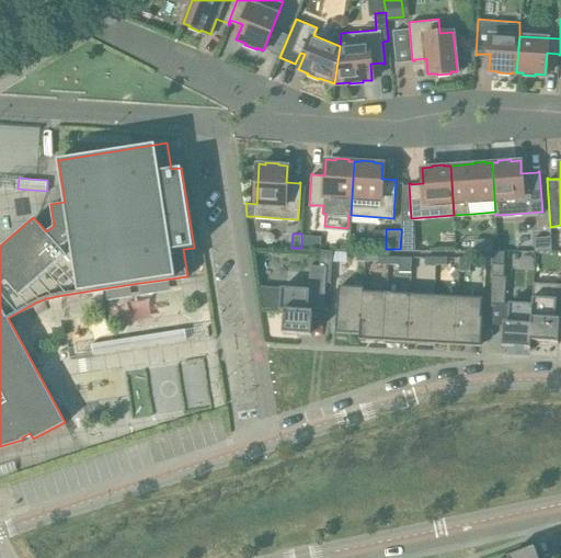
[(301,234),(301,248),(321,248),(321,235),(301,234)]
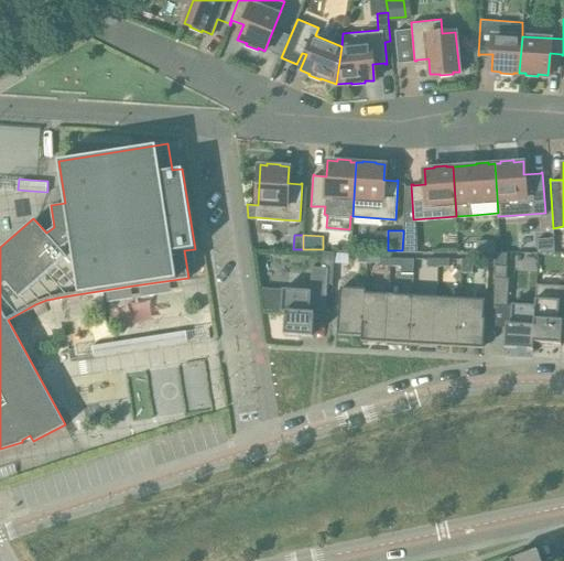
[(554,250),(554,237),(535,237),(537,251),(548,251),(554,250)]
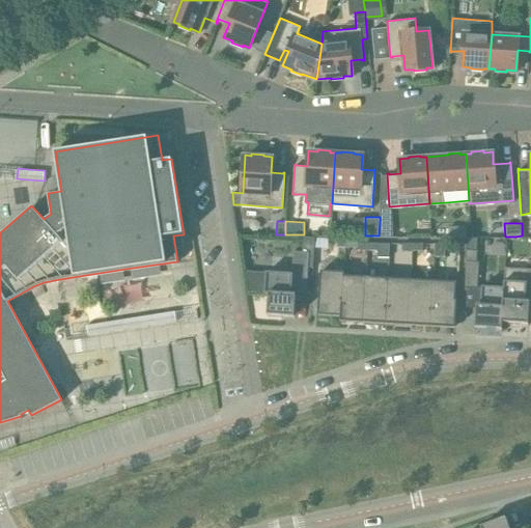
[(448,237),(466,237),(466,225),(449,225),(448,237)]
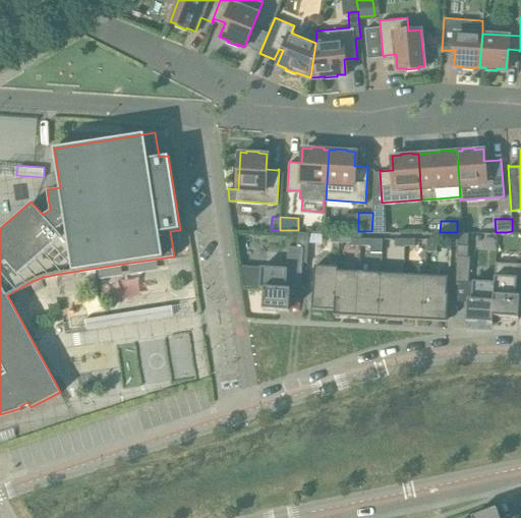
[(296,245),(295,261),(302,262),(307,262),(309,231),(297,230),(296,245)]
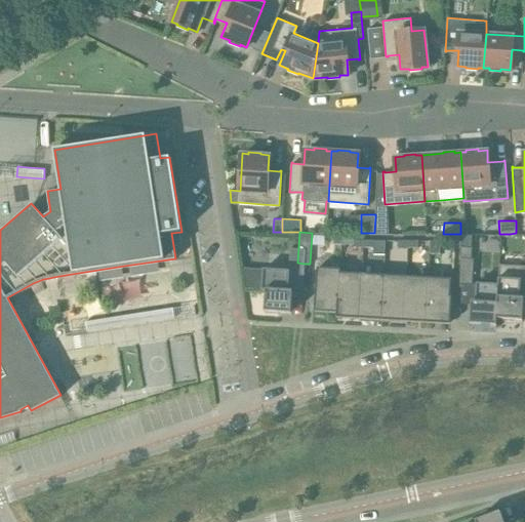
[(341,233),(341,243),(353,243),(353,246),(363,246),(364,239),(353,239),(353,233),(341,233)]
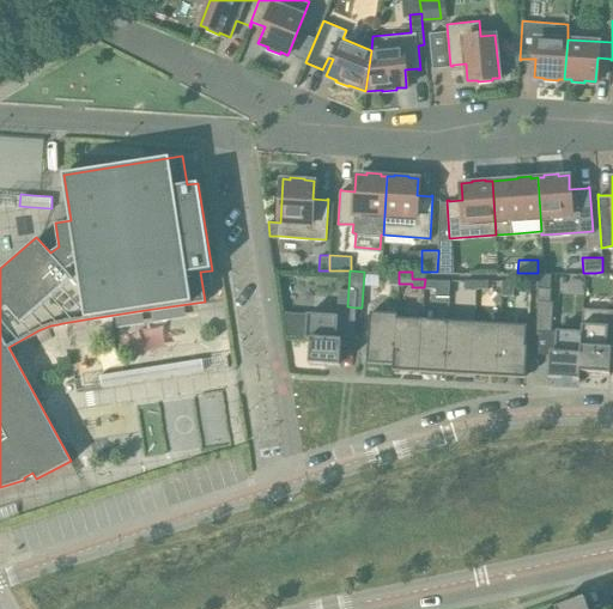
[(539,272),(539,286),(551,287),(551,273),(539,272)]
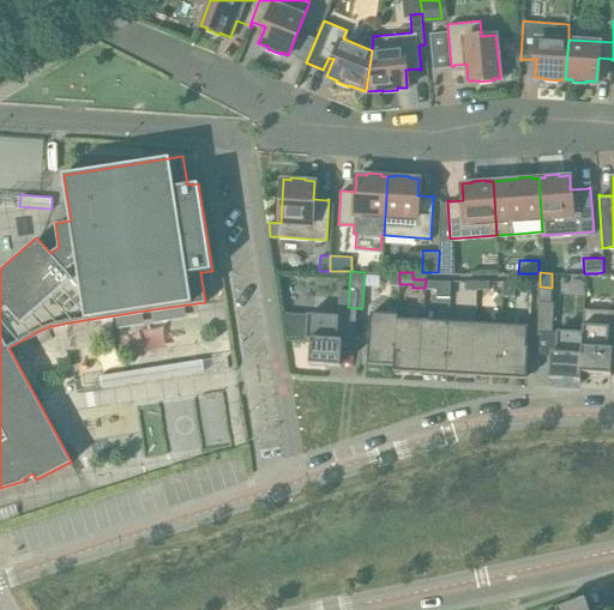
[(515,295),(515,279),(503,279),(503,295),(515,295)]
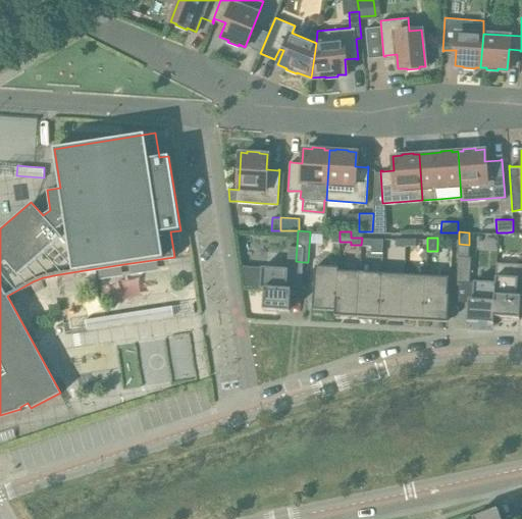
[(261,266),(243,264),(246,284),(260,286),(260,288),(264,288),(263,309),(290,311),(291,289),(286,288),(288,284),(302,286),(303,262),(296,261),(297,246),(289,245),(286,268),(261,266)]
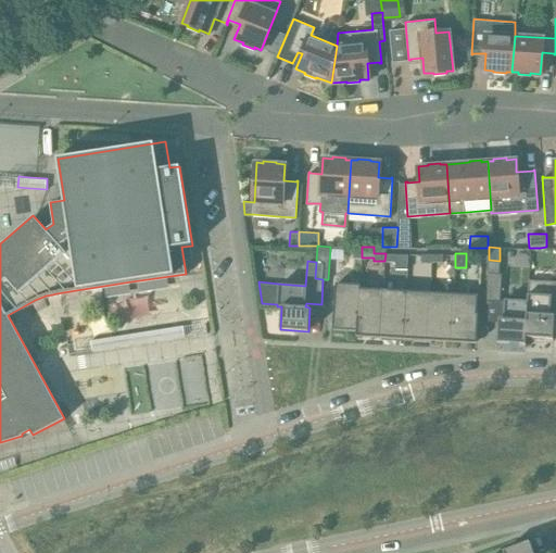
[(502,273),(488,272),(485,299),(501,300),(502,273)]
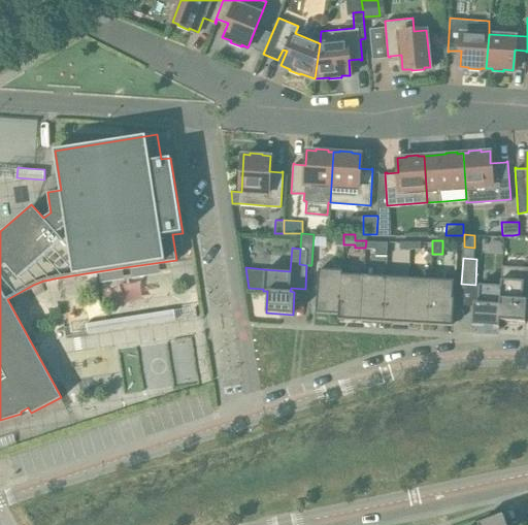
[(473,302),(472,325),(498,327),(502,264),(500,285),(479,284),(477,302),(473,302)]
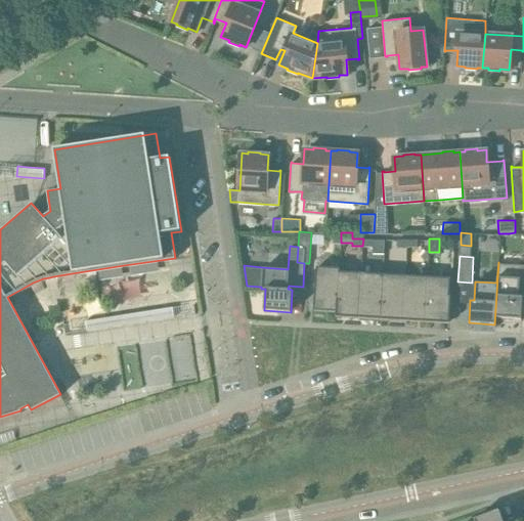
[(523,263),(498,262),(494,324),(495,324),(495,317),(521,319),(523,297),(519,297),(520,279),(523,279),(523,283),(523,263)]
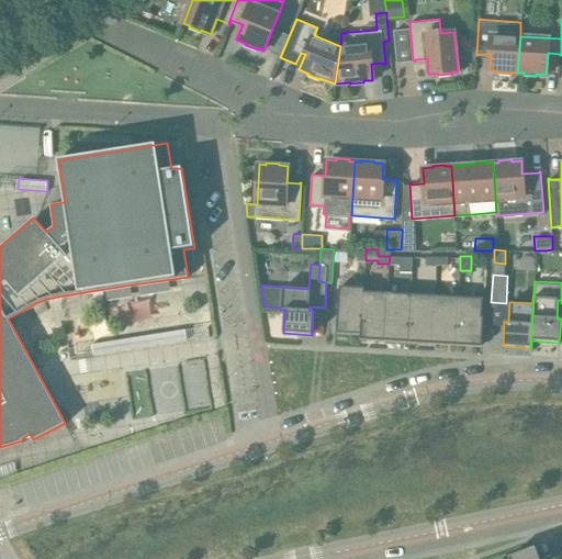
[(337,332),(361,334),(363,287),(339,286),(337,332)]
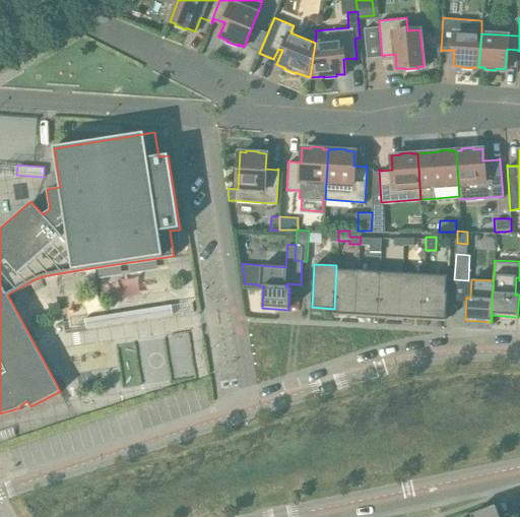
[(334,309),(334,312),(355,313),(359,270),(337,269),(337,265),(336,265),(334,309)]
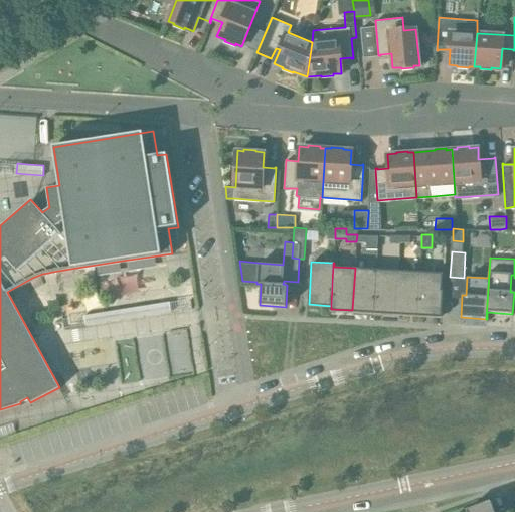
[(352,310),(373,312),(374,312),(376,269),(355,268),(352,310)]
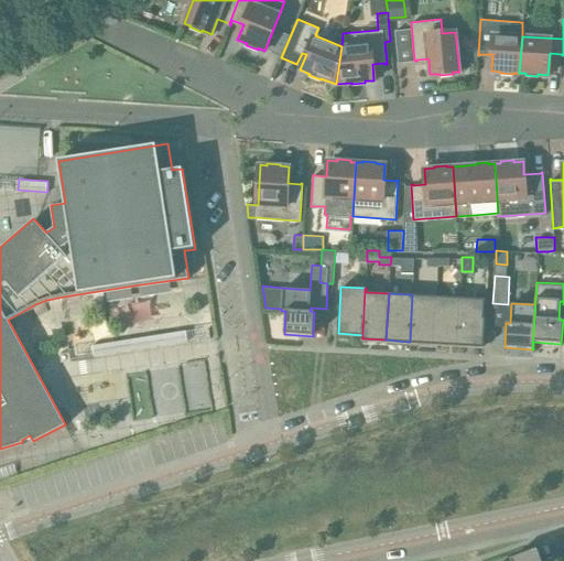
[(436,295),(412,294),(410,342),(433,343),(436,295)]
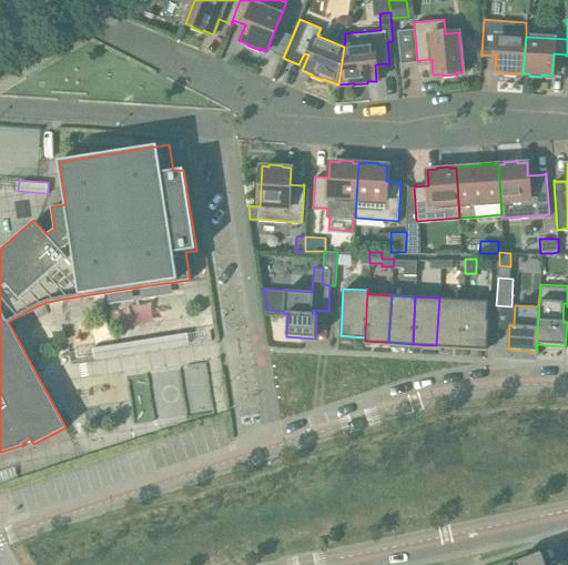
[(463,299),(439,298),(436,345),(450,345),(460,346),(463,299)]
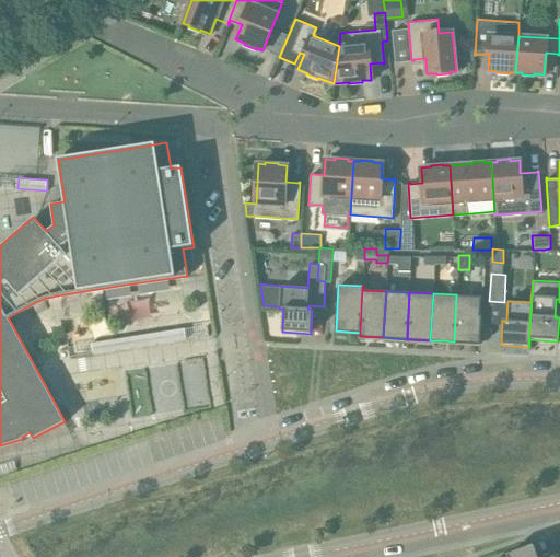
[(456,294),(454,341),(479,343),(481,297),(456,294)]
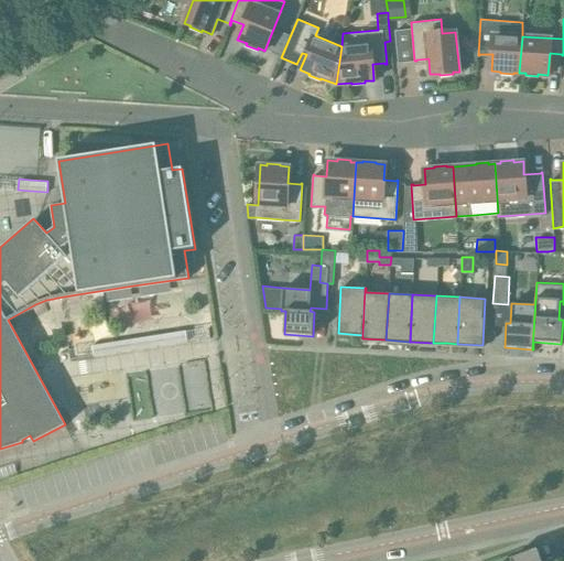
[(185,330),(93,344),(94,354),(187,340),(185,330)]
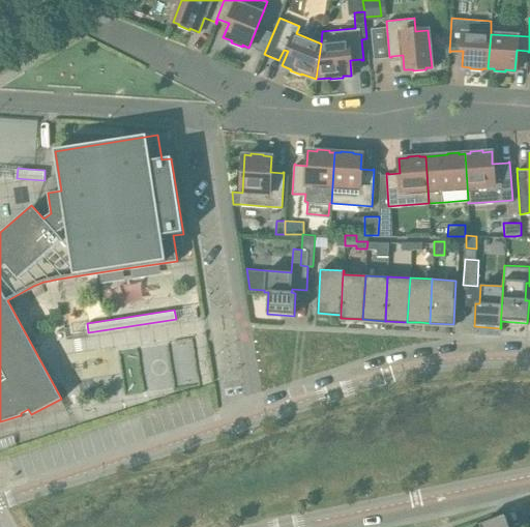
[(508,526),(504,516),(479,524),(480,526),(508,526)]
